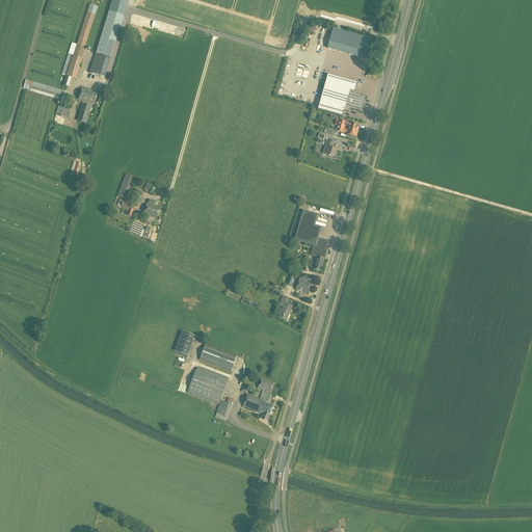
[(104,78),(128,0),(111,0),(89,73),(104,78)]
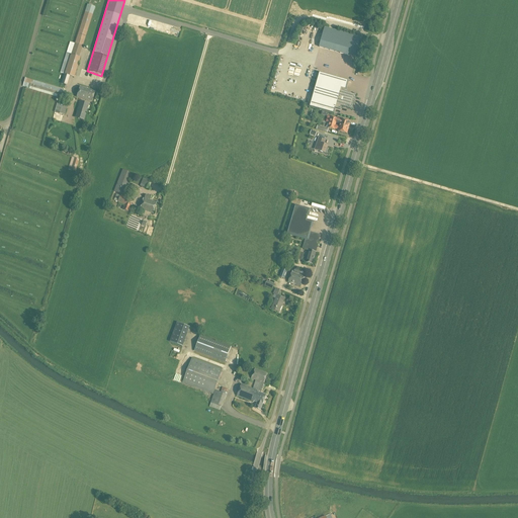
[(84,3),(73,52),(81,54),(92,5),(84,3)]
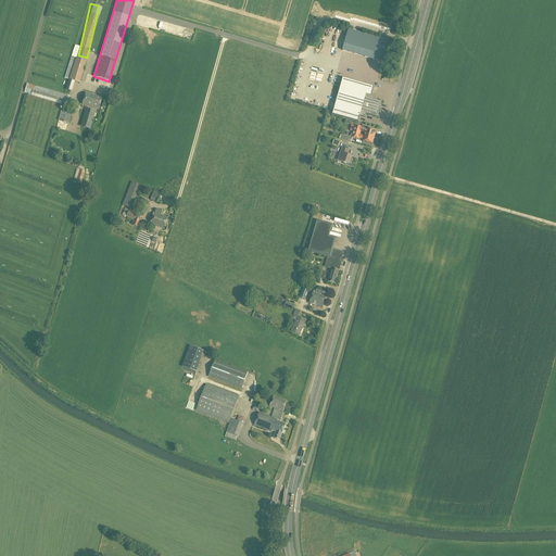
[(342,50),(381,62),(387,40),(348,29),(342,50)]
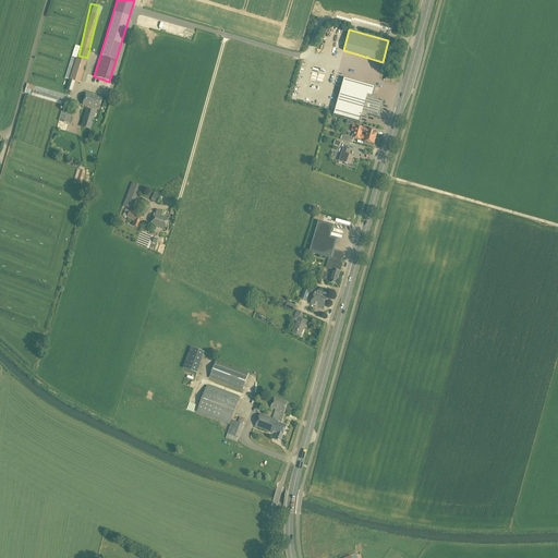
[(71,58),(64,79),(70,81),(81,84),(87,63),(76,60),(76,59),(75,59),(71,58)]
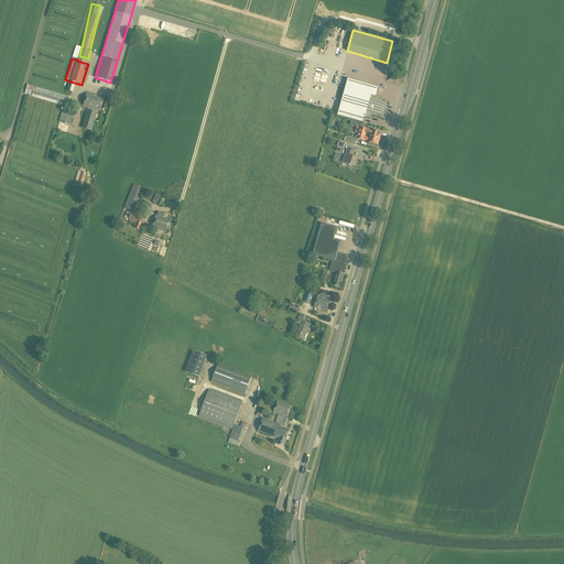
[(382,119),(387,105),(376,101),(379,89),(348,79),(337,117),(364,125),(365,119),(370,120),(371,116),(382,119)]
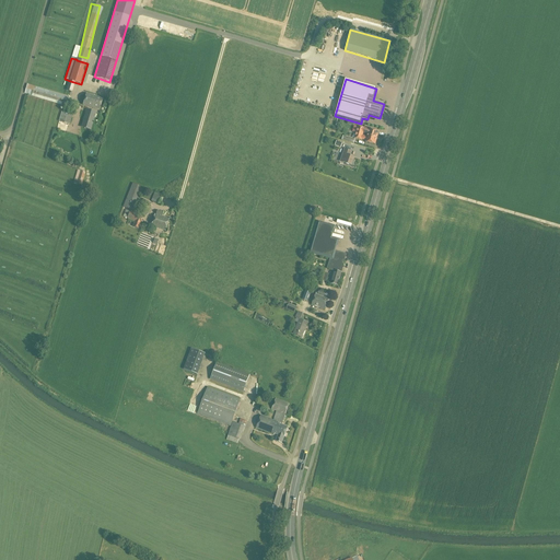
[(34,86),(32,96),(34,97),(62,105),(63,103),(66,104),(68,96),(34,86)]
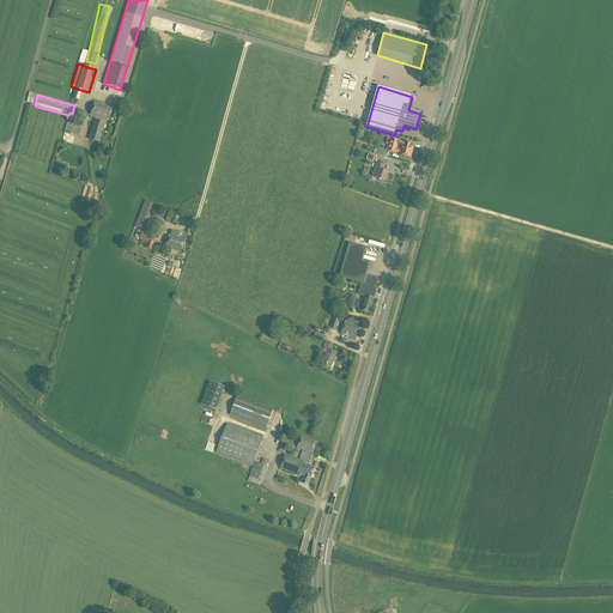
[(109,120),(113,108),(95,103),(91,115),(109,120)]
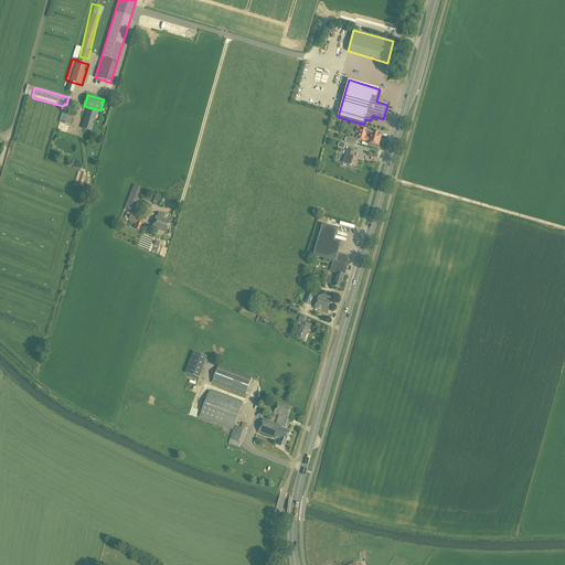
[(71,126),(75,113),(63,109),(60,123),(71,126)]
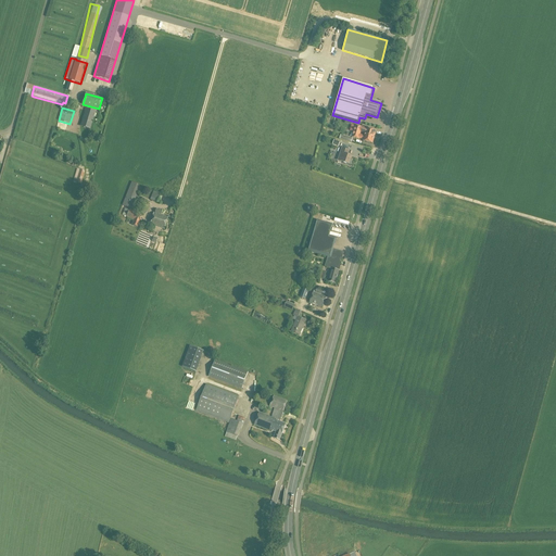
[(91,123),(95,112),(86,109),(83,121),(91,123)]
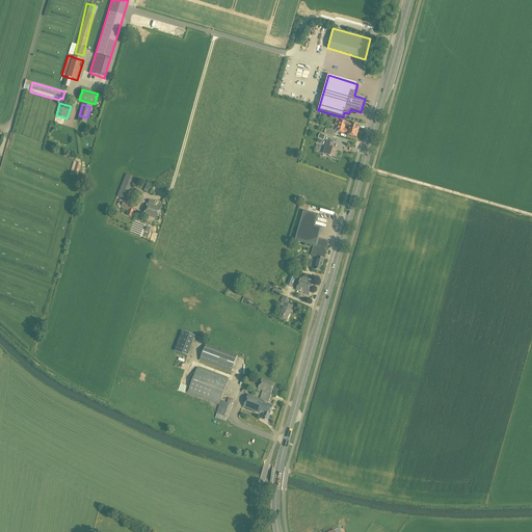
[(353,130),(358,132),(360,126),(350,123),(350,125),(346,124),(347,123),(340,121),(339,126),(345,128),(345,127),(349,128),(353,129),(353,128),(354,128),(354,129),(353,130)]
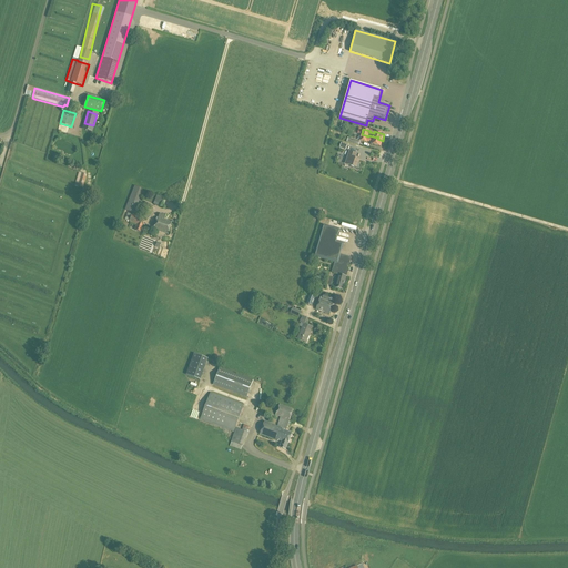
[(368,137),(362,134),(362,135),(352,132),(352,134),(361,137),(361,141),(366,142),(371,143),(371,144),(381,146),(383,141),(377,139),(378,138),(378,137),(377,137),(377,138),(373,137),(368,135),(368,137)]
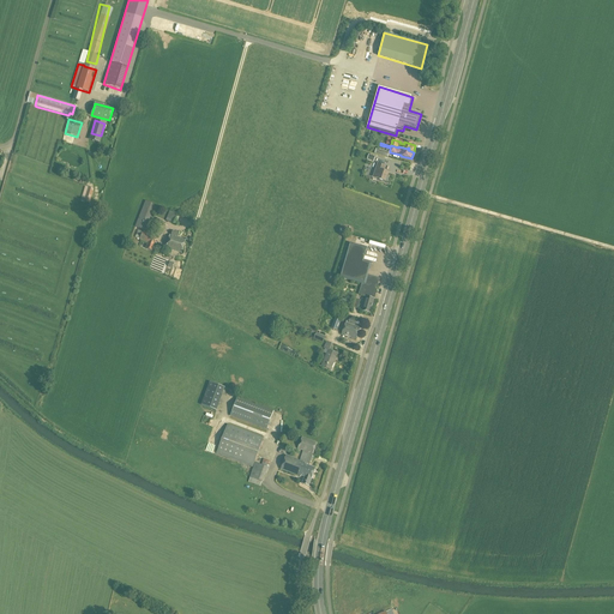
[(386,181),(389,173),(384,172),(385,167),(378,164),(374,178),(386,181)]
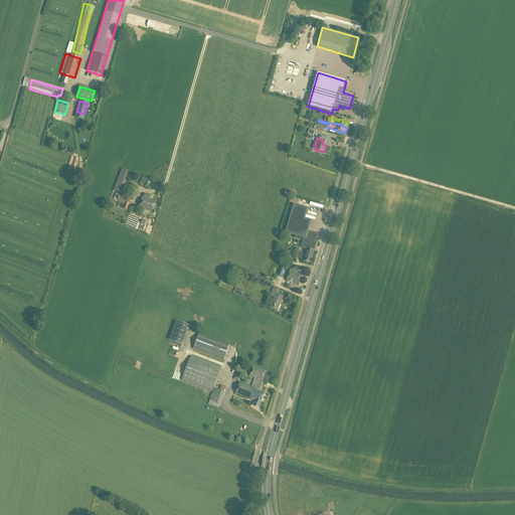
[(75,170),(78,159),(71,156),(67,168),(75,170)]
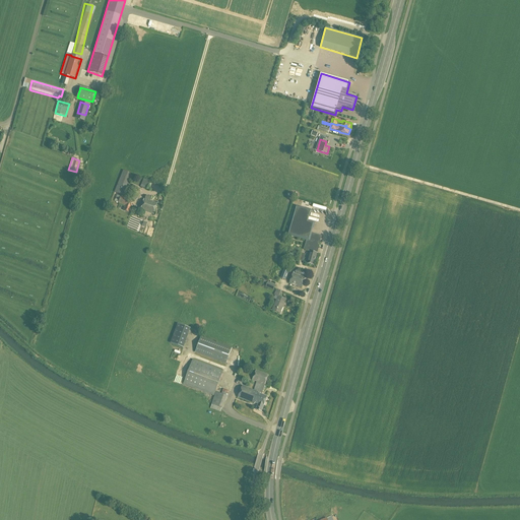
[(132,180),(134,175),(123,171),(114,192),(124,196),(130,179),(132,180)]
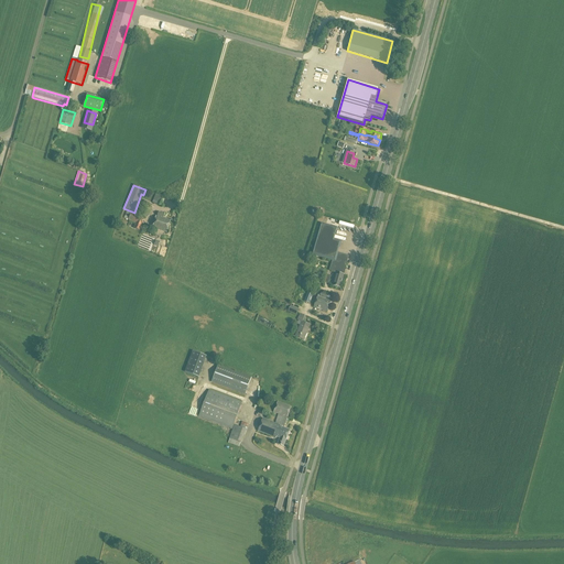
[(162,207),(165,197),(155,194),(152,203),(162,207)]
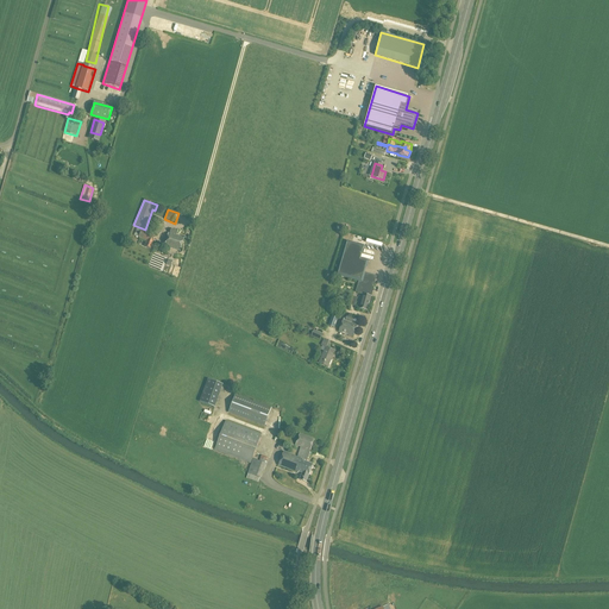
[(155,242),(156,239),(155,238),(155,236),(137,228),(135,236),(148,240),(145,246),(150,249),(154,240),(155,242)]
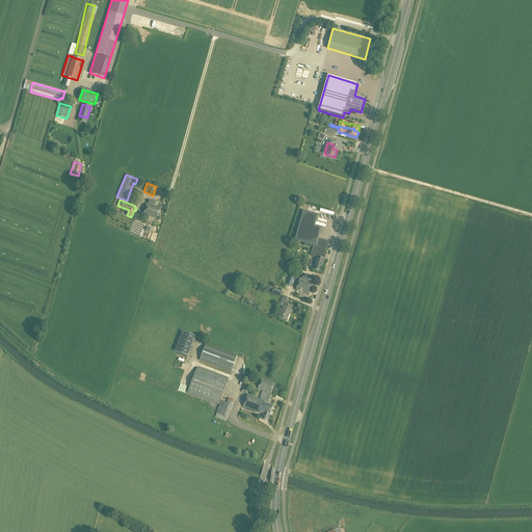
[(153,206),(154,202),(150,201),(149,205),(147,204),(143,215),(157,219),(160,208),(153,206)]
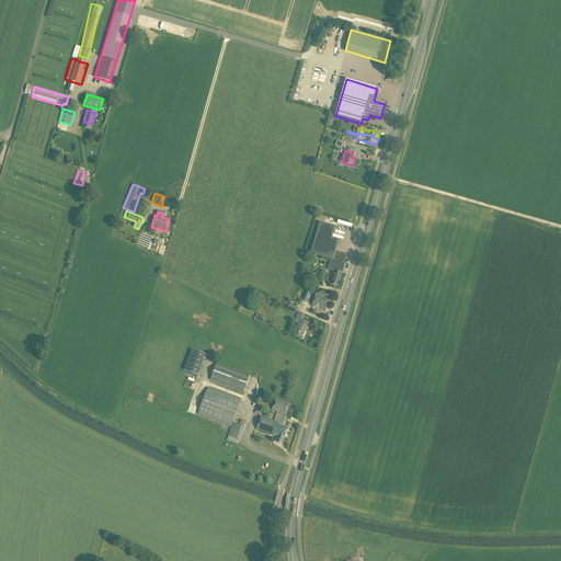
[(338,286),(342,273),(346,254),(335,252),(338,242),(331,240),(334,227),(318,222),(310,254),(331,260),(330,263),(333,264),(331,271),(335,272),(332,285),(338,286)]
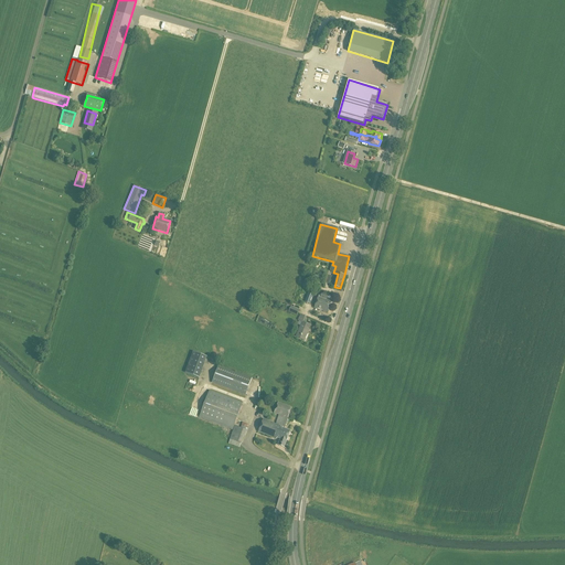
[(316,294),(320,281),(315,279),(310,291),(316,294)]
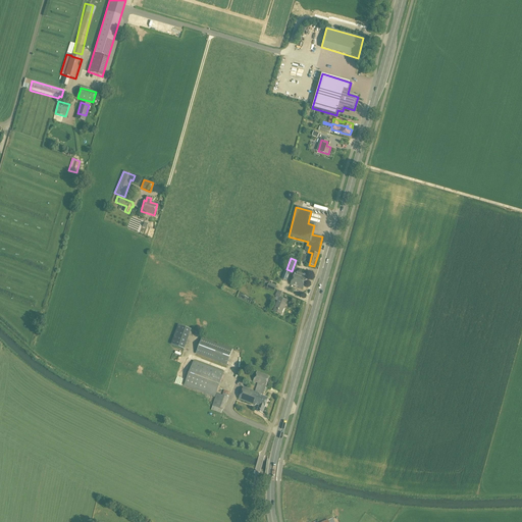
[(286,281),(290,273),(284,271),(281,279),(286,281)]
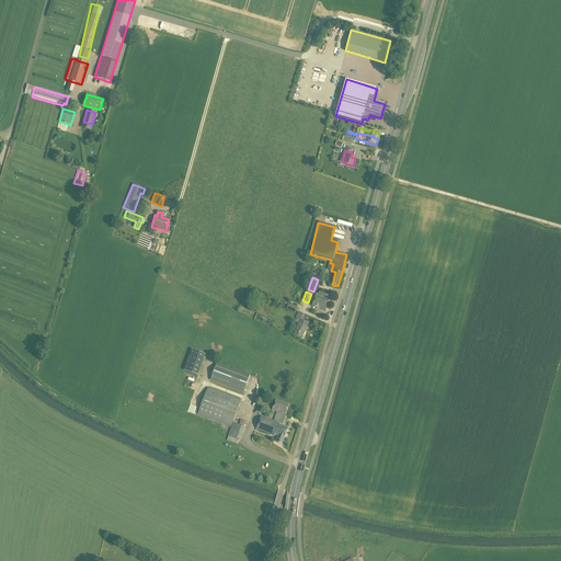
[(327,294),(320,292),(319,294),(318,293),(317,295),(312,306),(325,311),(330,300),(324,298),(327,294)]
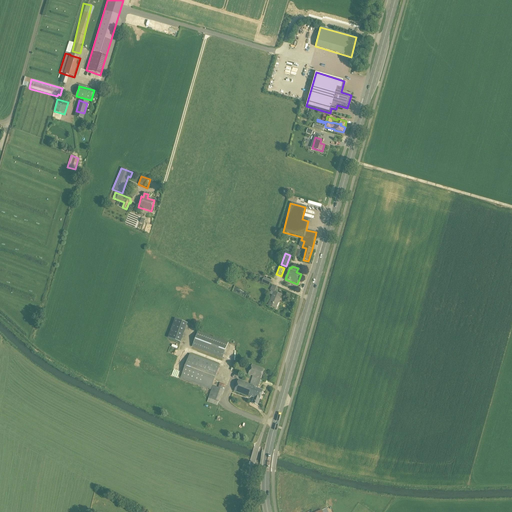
[(264,278),(260,276),(259,278),(263,279),(261,283),(269,286),(271,281),(264,278)]
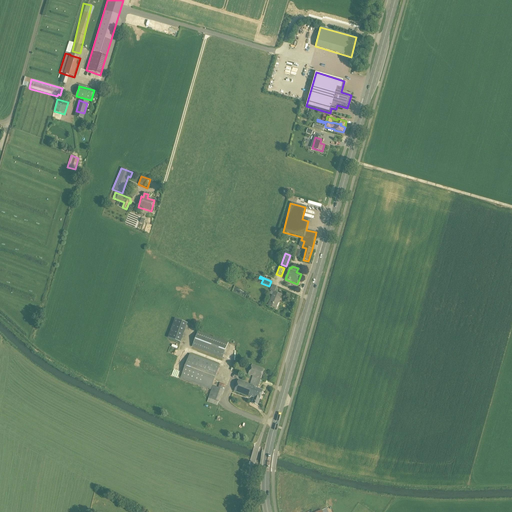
[(276,309),(282,295),(275,292),(278,287),(273,285),(270,291),(274,292),(268,305),(276,309)]
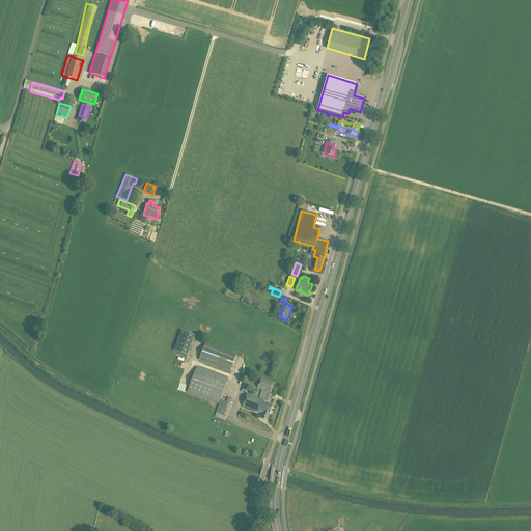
[(186,354),(192,334),(179,330),(173,350),(186,354)]
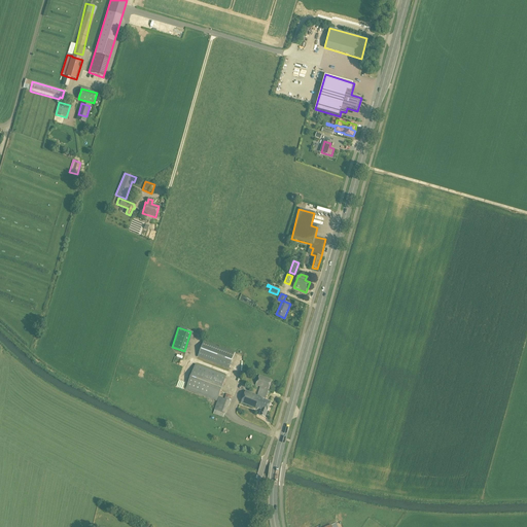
[(230,369),(235,353),(204,342),(199,357),(230,369)]
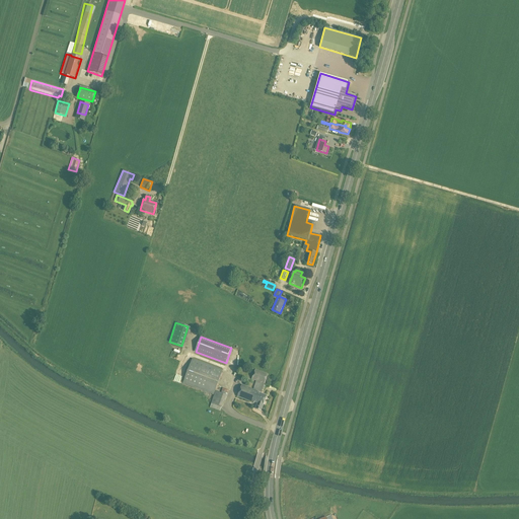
[(214,394),(223,371),(193,359),(183,383),(214,394)]
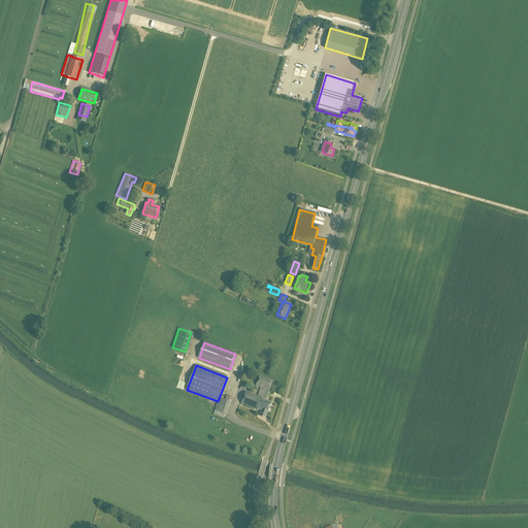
[(166,378),(176,382),(178,376),(168,372),(166,378)]
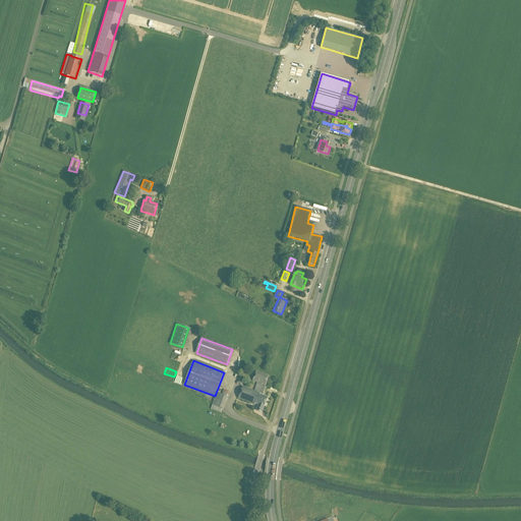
[(266,386),(270,375),(256,371),(252,381),(257,383),(254,391),(243,387),(238,399),(255,405),(255,404),(258,405),(256,410),(263,412),(268,398),(259,394),(263,385),(266,386)]
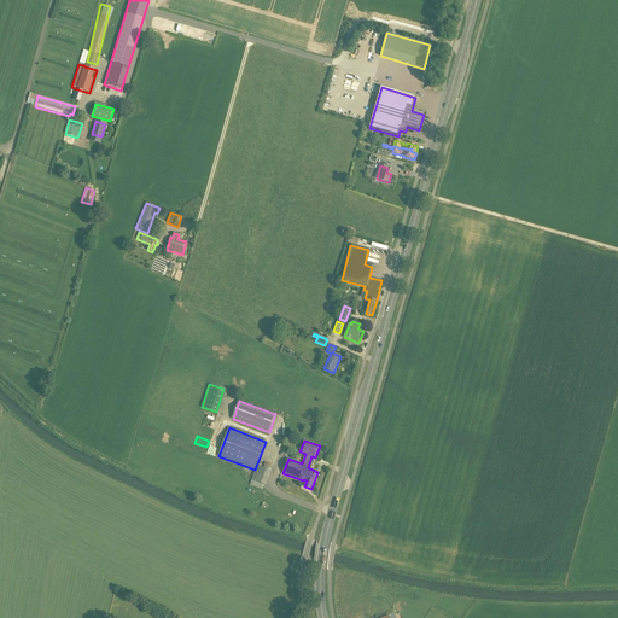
[(178,454),(205,464),(208,455),(181,445),(178,454)]
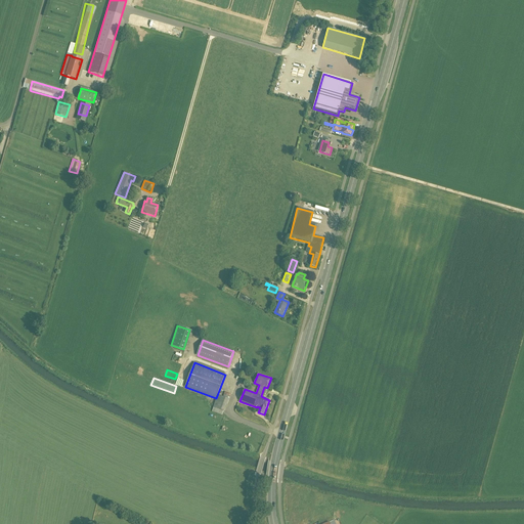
[(180,398),(200,405),(203,397),(183,390),(180,398)]
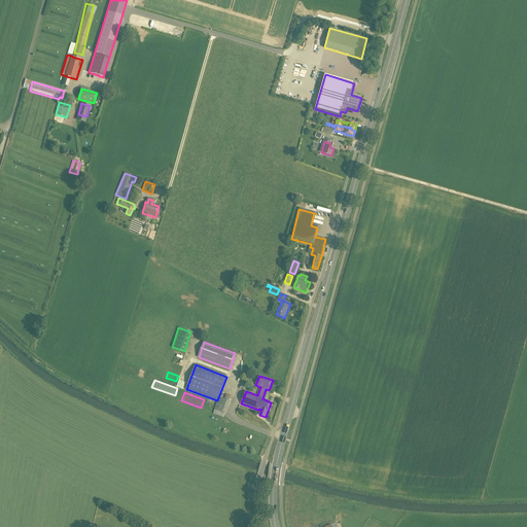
[(199,412),(197,420),(203,422),(206,415),(199,412)]
